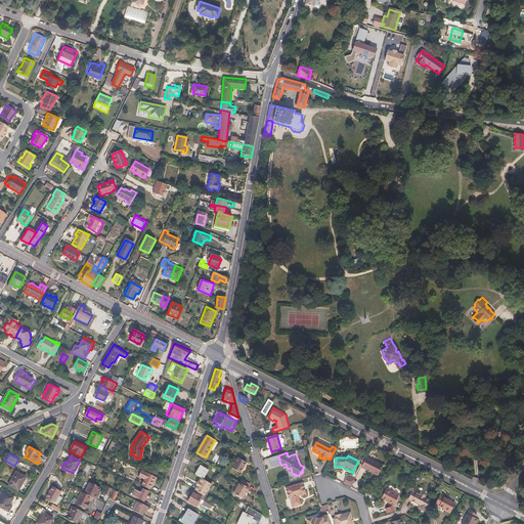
[(247,463),(238,457),(232,468),(241,473),(247,463)]
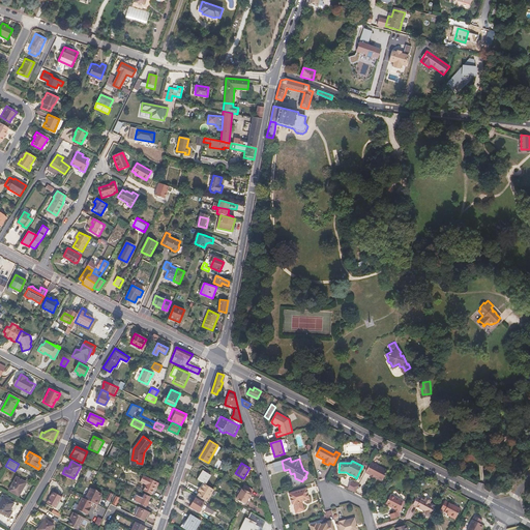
[(367,469),(365,473),(372,476),(375,478),(382,481),(388,472),(371,463),(371,465),(367,469)]
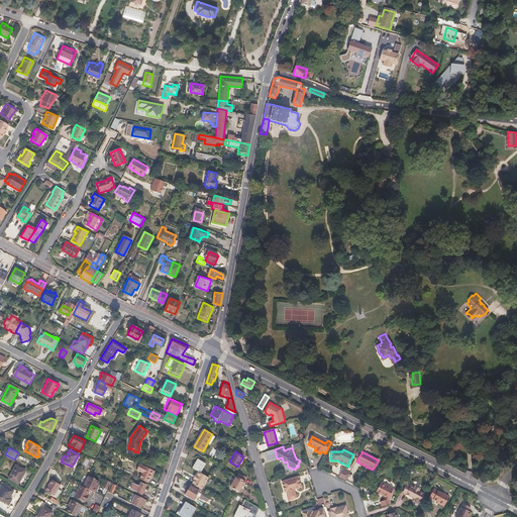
[(206,463),(198,458),(193,468),(201,473),(206,463)]
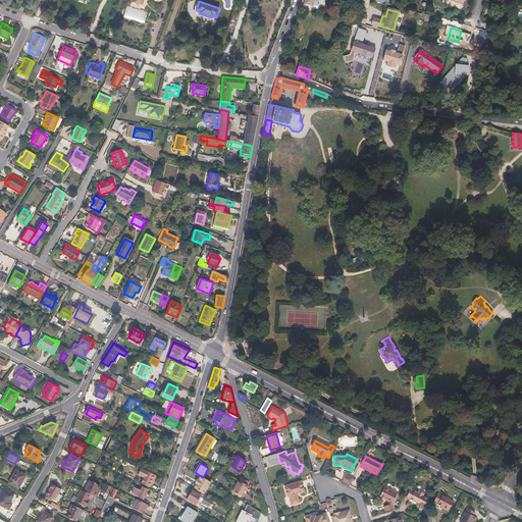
[(24,474),(16,469),(8,482),(18,488),(21,483),(19,482),(24,474)]
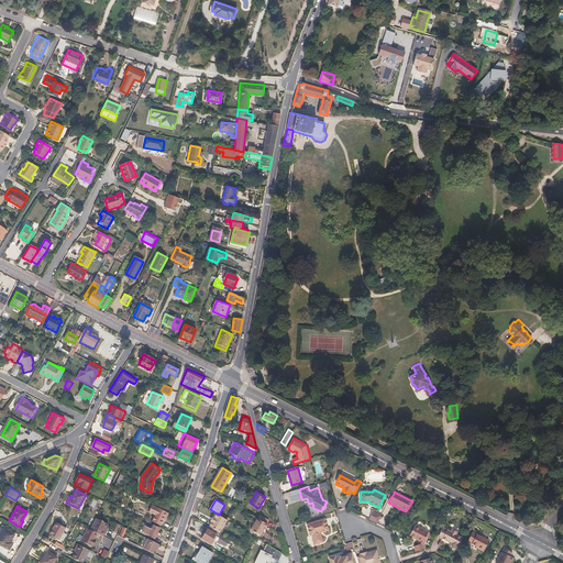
[(166,511),(158,508),(152,520),(159,525),(166,511)]
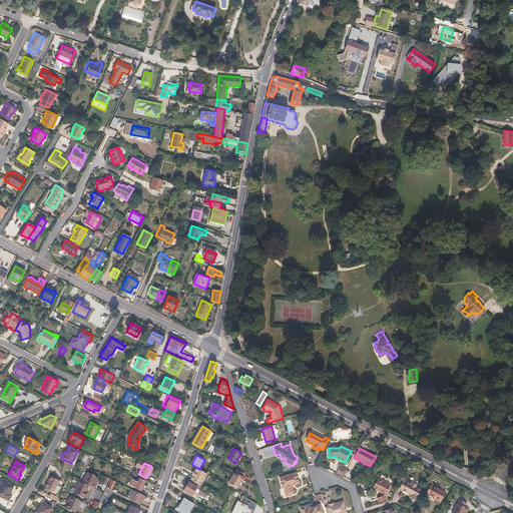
[(347,471),(341,468),(337,475),(344,478),(347,471)]
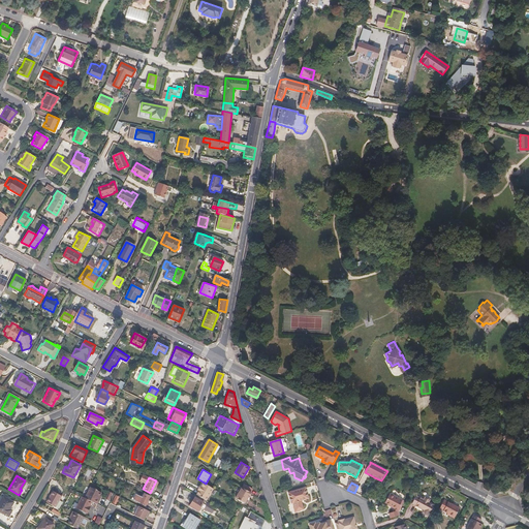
[(250,492),(242,487),(236,497),(244,502),(250,492)]
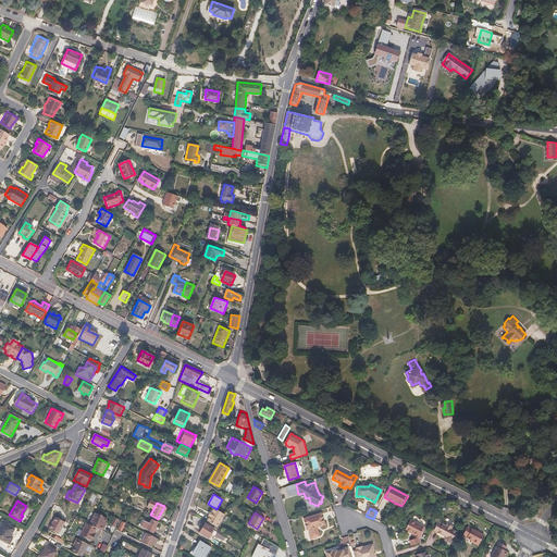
[(107,520),(96,514),(89,525),(97,529),(102,532),(106,525),(104,525),(106,523),(107,520)]
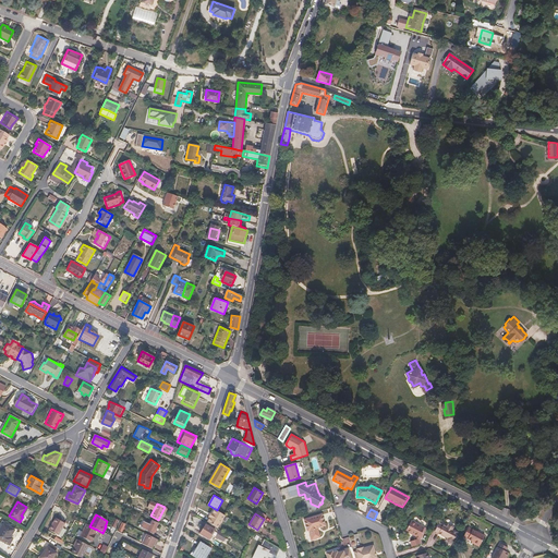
[(323,514),(304,520),(307,532),(310,531),(311,535),(310,535),(312,542),(317,540),(316,540),(320,537),(318,529),(326,526),(323,514)]
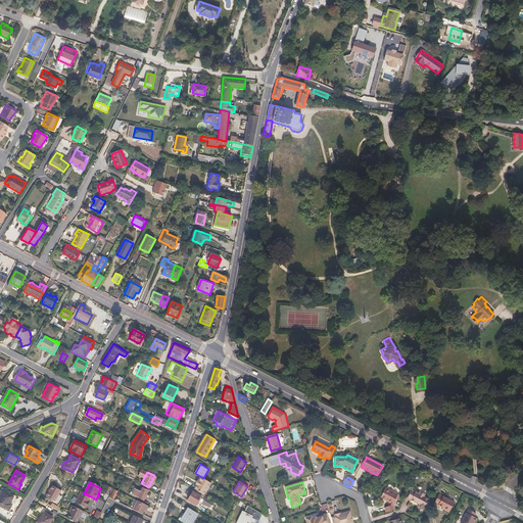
[(51,490),(50,490),(47,495),(55,501),(61,489),(54,485),(51,490)]
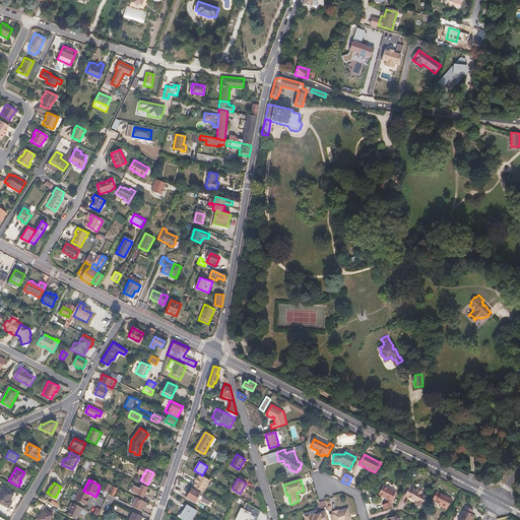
[(418,489),(410,484),(406,493),(418,499),(417,502),(423,505),(429,495),(423,492),(425,490),(419,486),(418,489)]
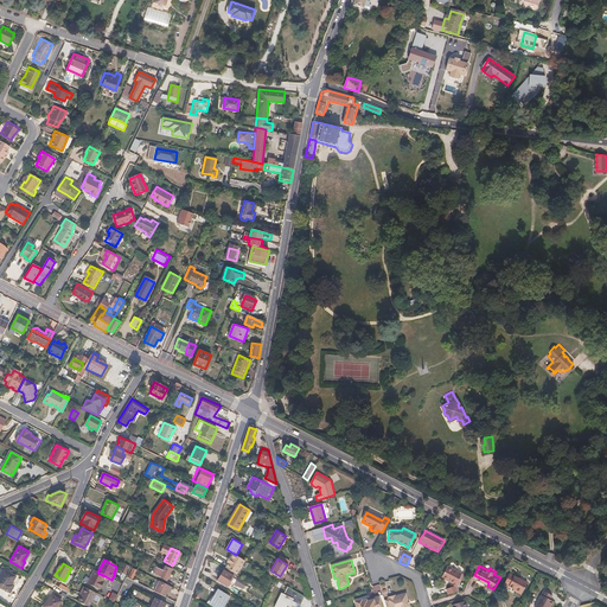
[(155,568),(152,574),(165,581),(171,570),(164,567),(163,572),(155,568)]
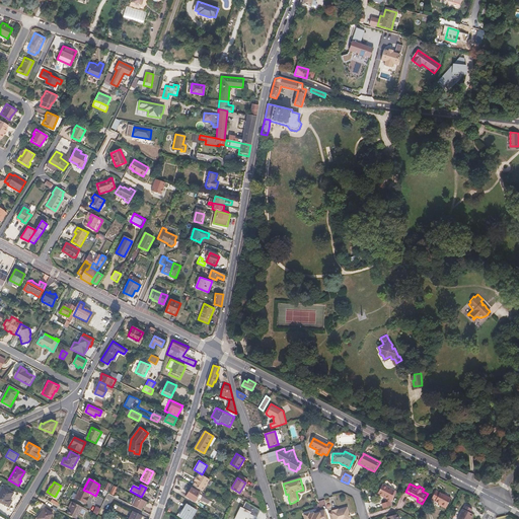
[(395,491),(383,485),(378,494),(384,497),(384,496),(391,499),(395,491)]
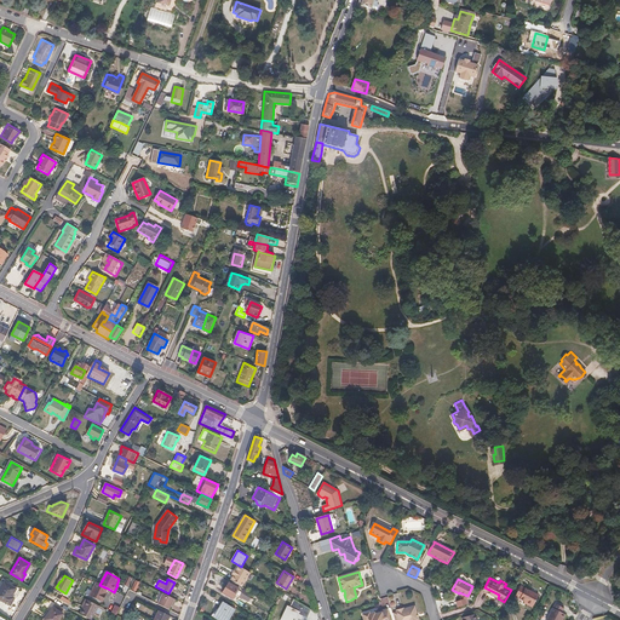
[(16,589),(4,581),(0,587),(0,598),(10,604),(15,598),(11,597),(16,589)]
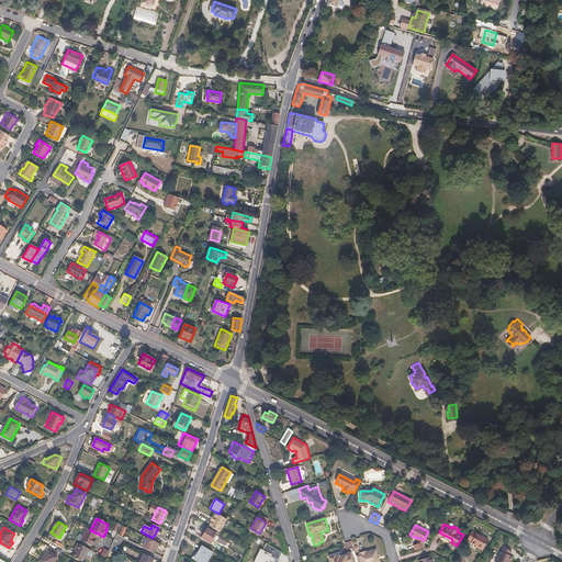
[(216,534),(208,527),(202,537),(211,542),(216,534)]
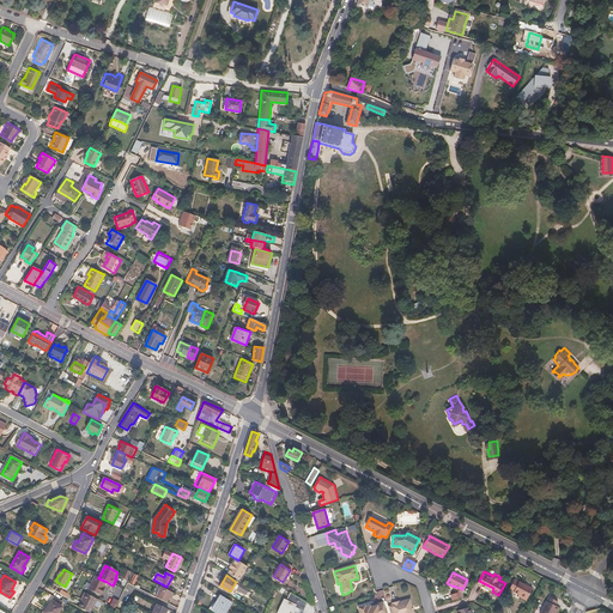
[(98,578),(95,576),(87,589),(101,596),(104,590),(102,590),(103,587),(107,582),(98,578)]
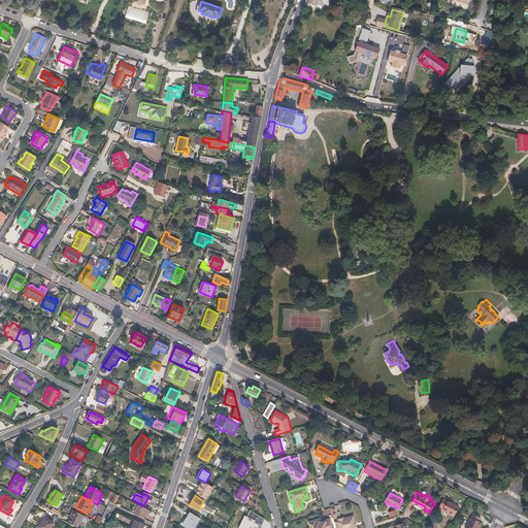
[(443,499),(439,507),(443,509),(443,510),(448,512),(450,514),(450,515),(455,518),(460,507),(443,499)]
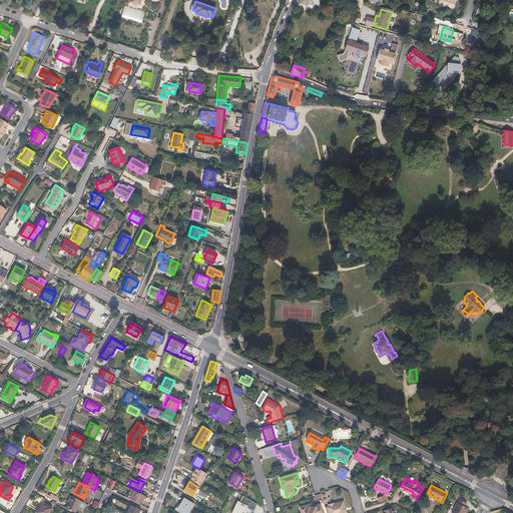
[(197,493),(205,497),(208,491),(201,486),(197,493)]
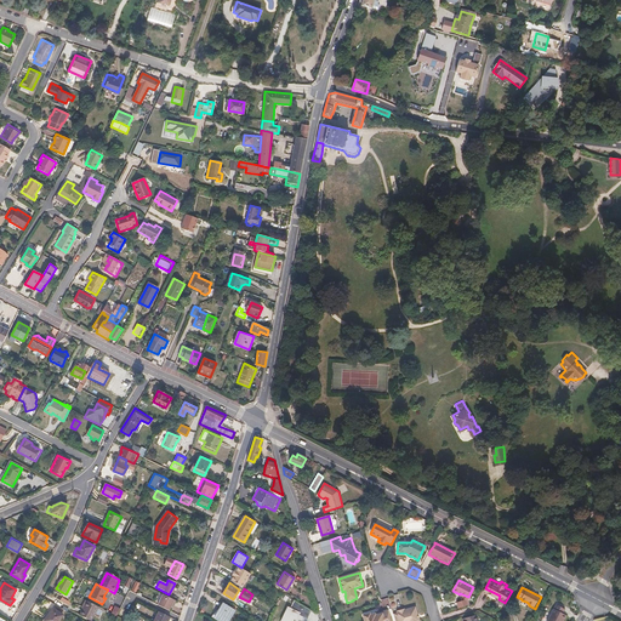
[(175,600),(163,593),(157,605),(170,611),(172,607),(175,600)]
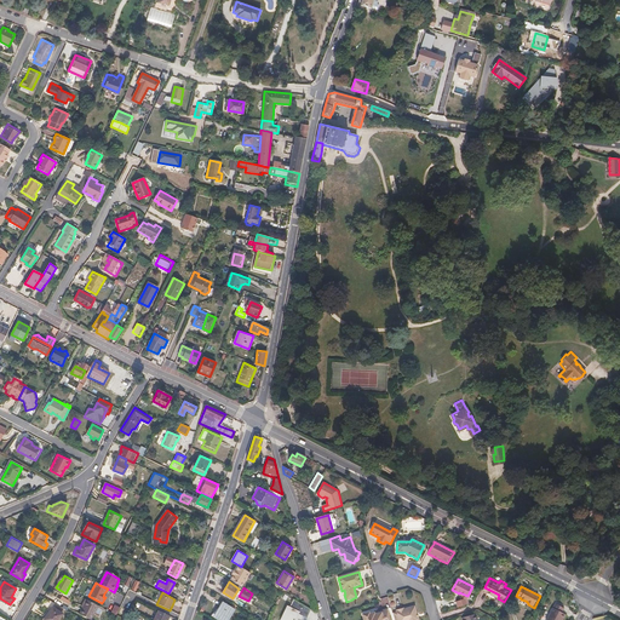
[(87,598),(84,607),(80,613),(92,619),(99,604),(87,598)]
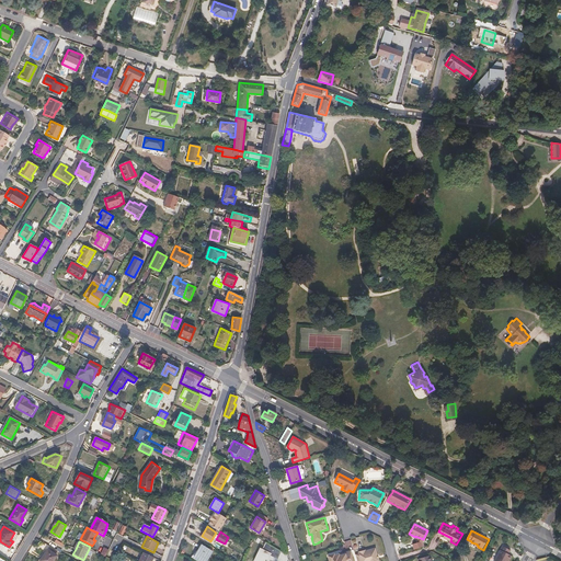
[(263,549),(260,548),(254,560),(266,560),(270,554),(278,559),(282,551),(266,541),(263,549)]
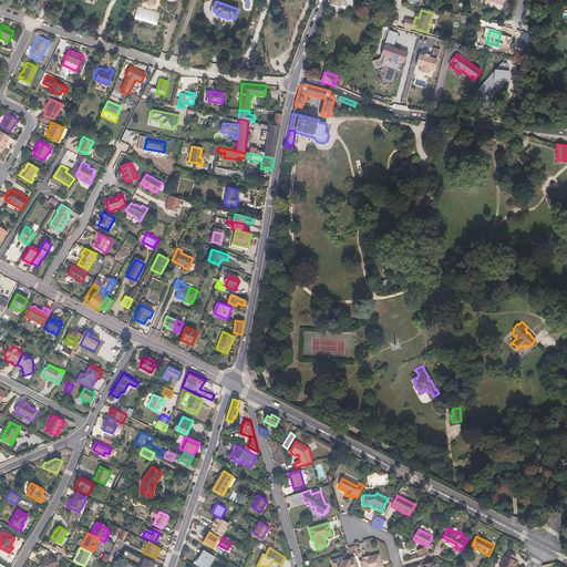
[(200,559),(198,558),(195,564),(200,566),(208,566),(215,557),(204,550),(202,555),(203,555),(200,559)]
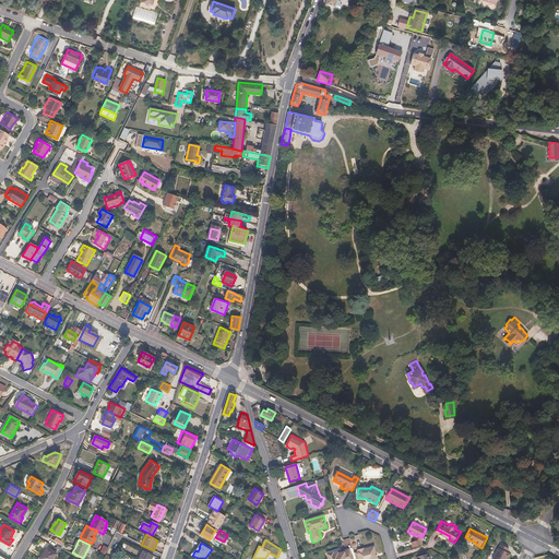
[(509,549),(500,545),(492,558),(506,558),(509,556),(507,554),(509,549)]
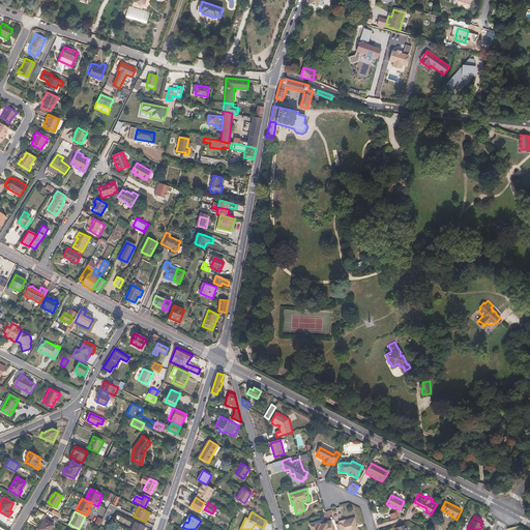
[(50,529),(54,524),(46,518),(38,529),(39,529),(50,529)]
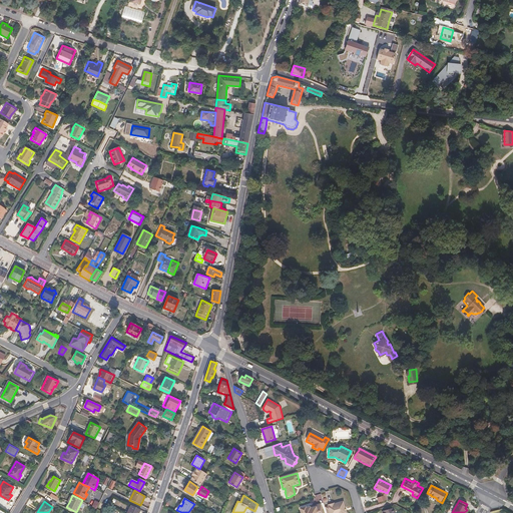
[(329,507),(326,508),(327,512),(347,512),(344,501),(335,504),(335,503),(329,505),(329,507)]
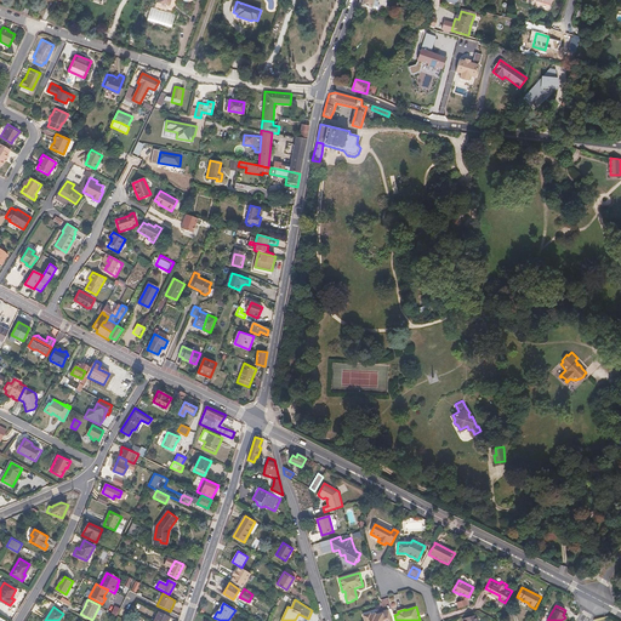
[(375,611),(363,615),(364,620),(391,620),(388,610),(380,613),(380,615),(376,616),(375,614),(375,611)]
